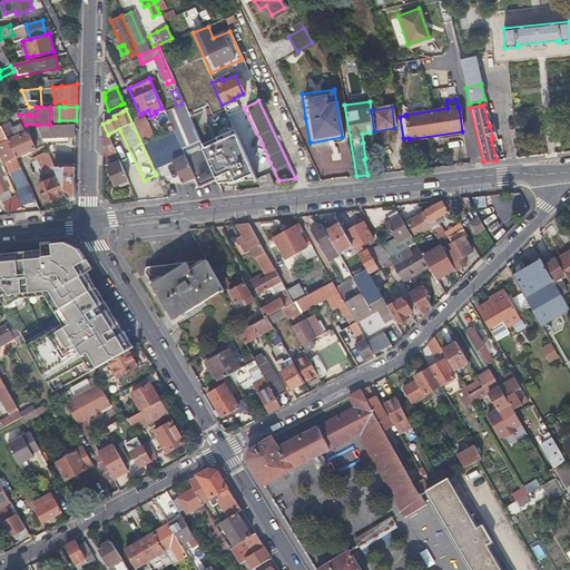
[(0,126),(0,140),(17,134),(12,121),(0,126)]
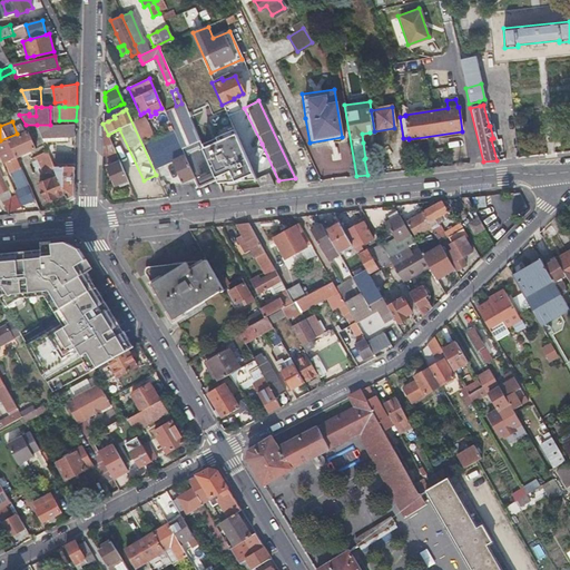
[(37,125),(37,126),(41,135),(76,135),(76,124),(50,125),(37,125)]
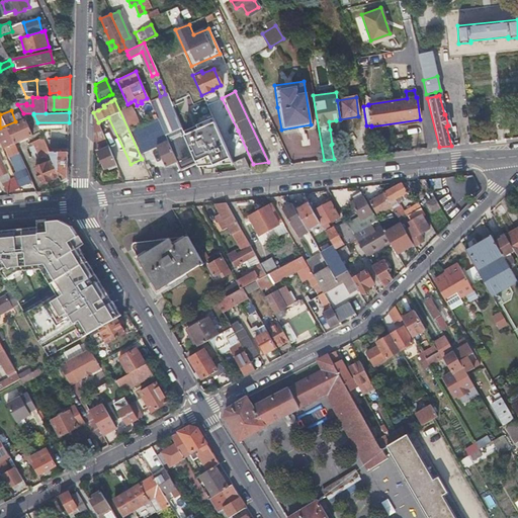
[(166,142),(161,144),(155,147),(164,166),(175,161),(177,165),(194,163),(173,112),(157,119),(166,142)]
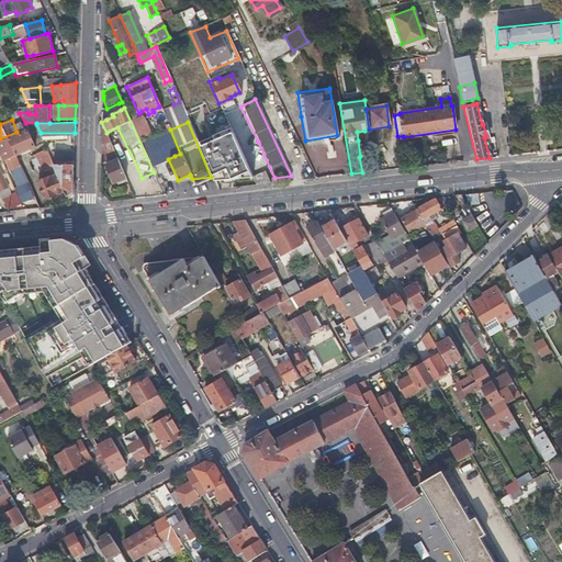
[(57,193),(65,190),(54,164),(53,160),(47,149),(41,133),(36,124),(30,126),(52,172),(43,176),(45,179),(38,182),(47,201),(58,195),(57,193)]
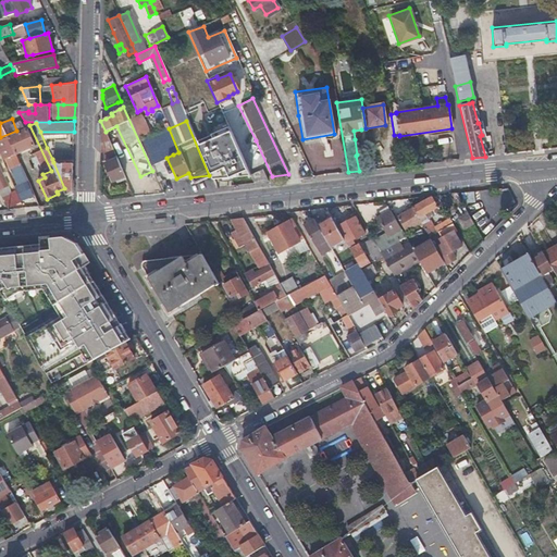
[(25,127),(7,136),(15,153),(19,152),(34,145),(25,127)]
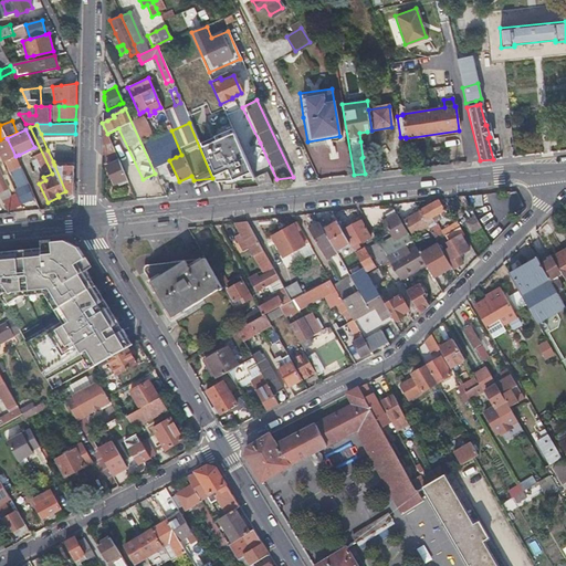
[(368,139),(367,132),(359,133),(360,142),(368,139)]
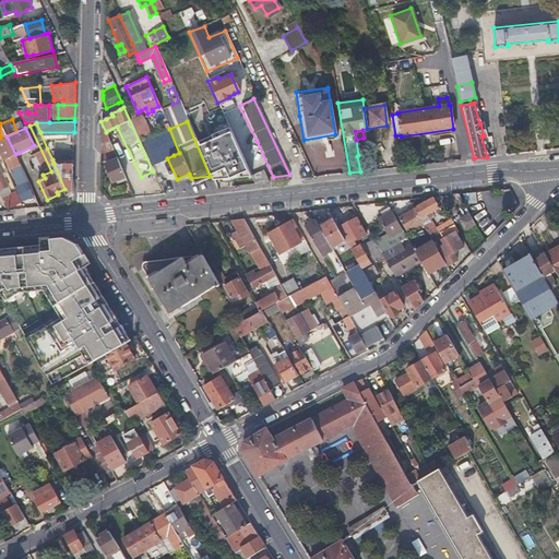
[(15,154),(7,137),(0,140),(0,153),(3,161),(15,154)]
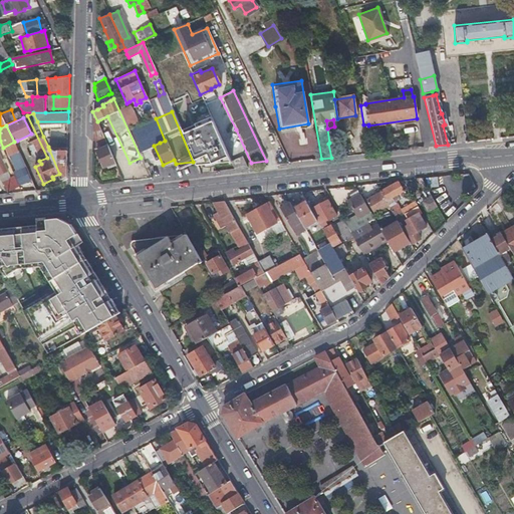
[(54,129),(54,147),(65,147),(65,135),(68,135),(68,129),(54,129)]
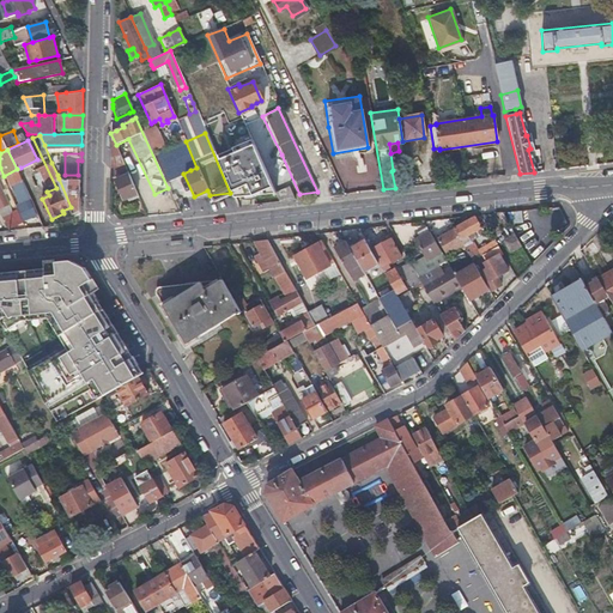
[(128,174),(121,176),(115,180),(123,199),(137,193),(128,174)]
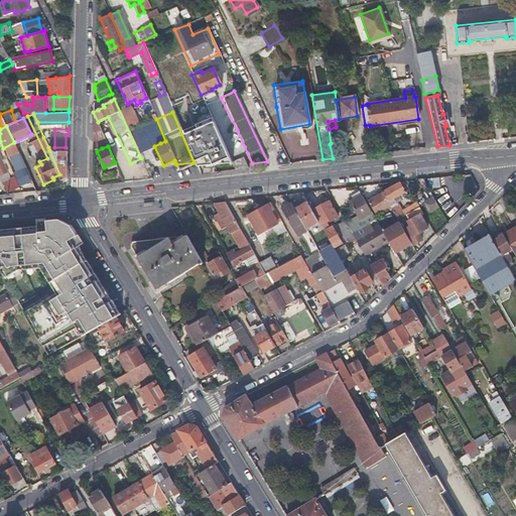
[(49,150),(59,174),(61,179),(68,176),(69,149),(66,149),(66,147),(54,147),(54,150),(49,150)]
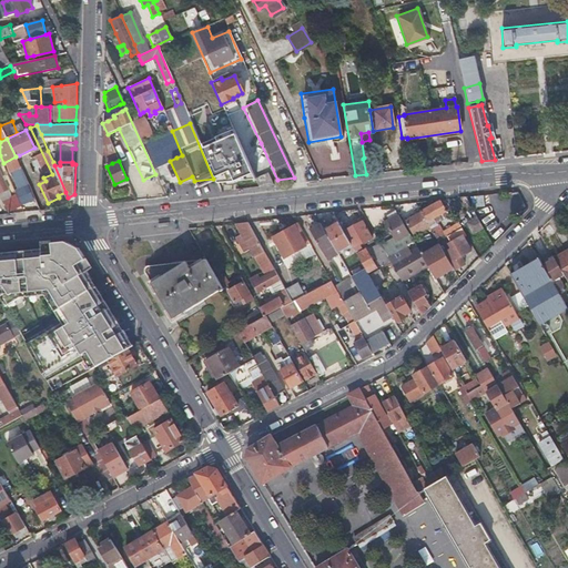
[(262,164),(249,169),(256,186),(272,184),(262,164)]
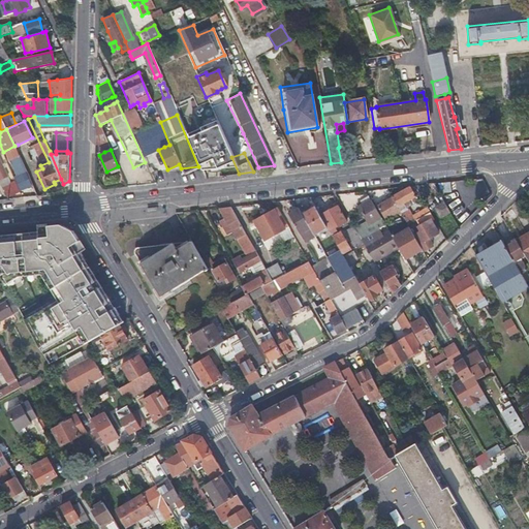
[(239,174),(231,157),(221,162),(227,175),(239,174)]
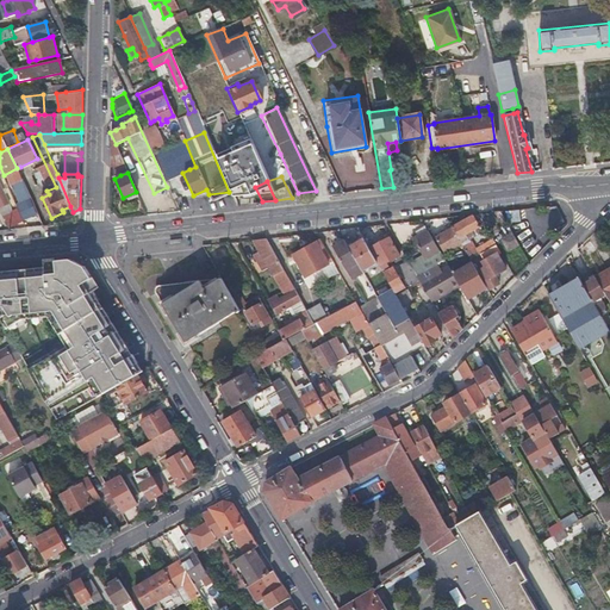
[(0,218),(4,228),(17,222),(12,211),(7,212),(0,194),(0,218)]
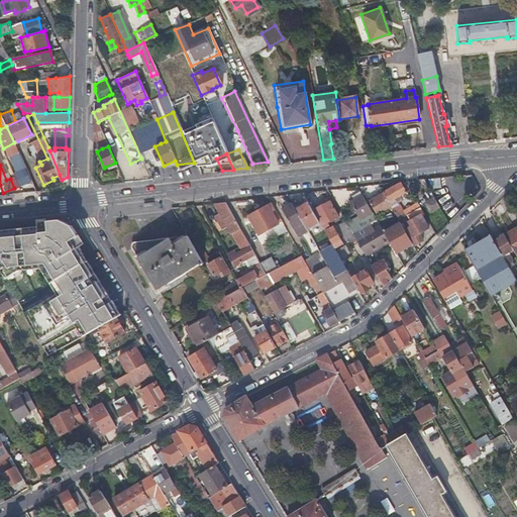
[(401,183),(383,193),(391,207),(399,220),(406,216),(398,202),(404,199),(402,195),(406,192),(401,183)]
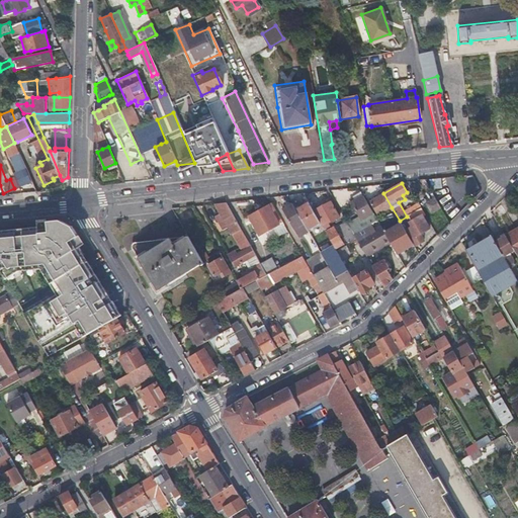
[(392,207),(383,193),(369,200),(377,216),(392,207)]
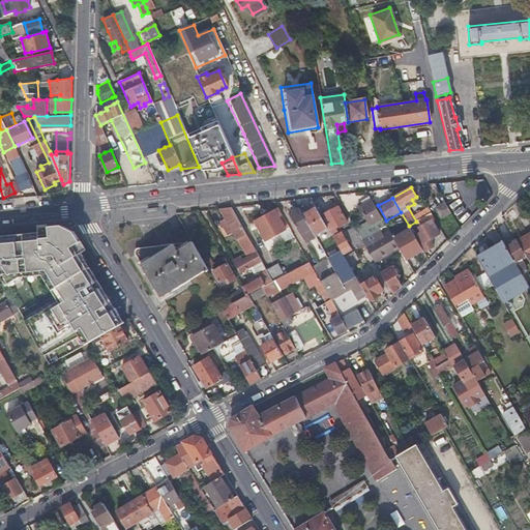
[(359,207),(365,217),(372,227),(374,226),(372,223),(381,217),(371,200),(359,207)]
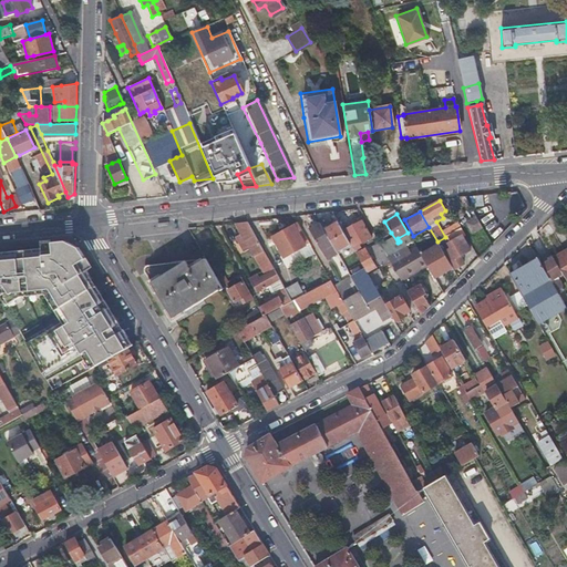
[(476,217),(471,219),(466,223),(473,234),(483,227),(476,217)]
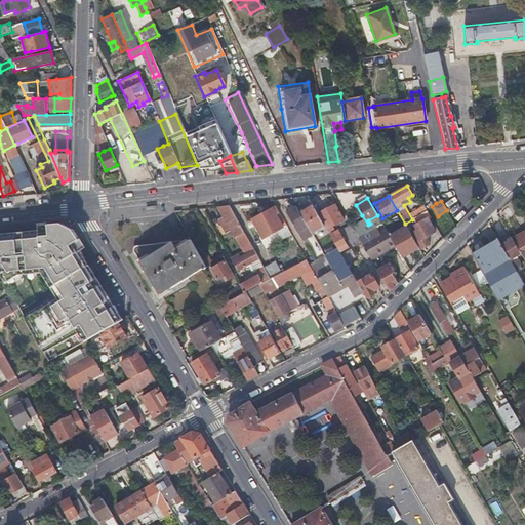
[(325,255),(333,271),(348,295),(352,303),(364,296),(356,281),(340,254),(338,251),(347,247),(337,231),(334,232),(330,227),(344,219),(335,204),(318,214),(324,225),(337,248),(325,255)]
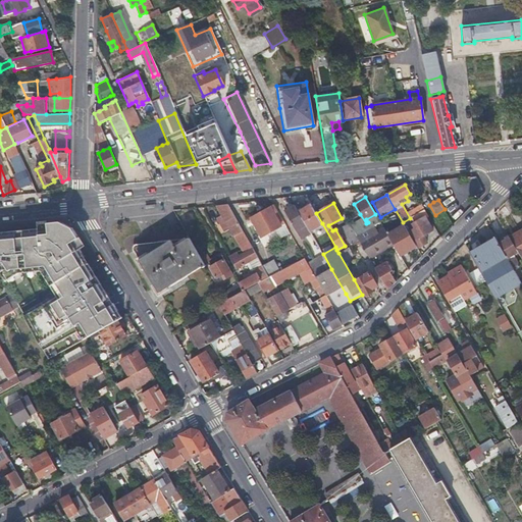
[(221,214),(219,215),(217,216),(225,230),(228,228),(232,236),(243,229),(227,204),(216,205),(221,214)]
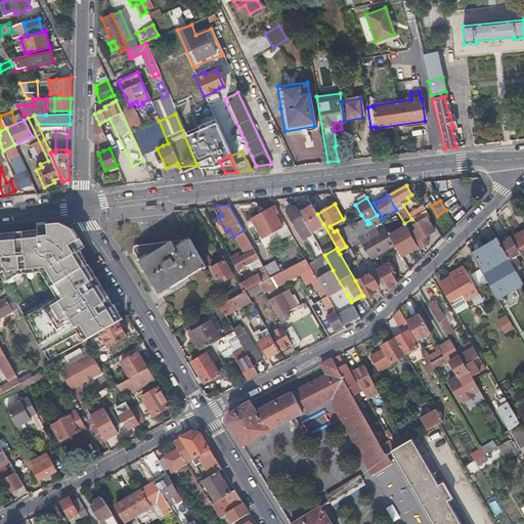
[(252,218),(257,228),(262,237),(282,225),(275,214),(279,212),(275,205),(252,218)]
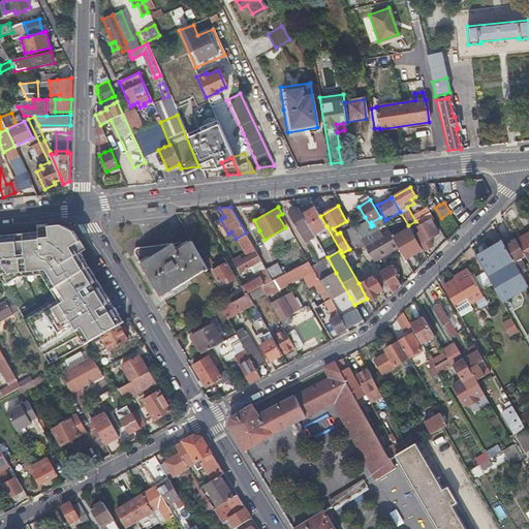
[(314,234),(327,226),(320,216),(315,207),(303,214),(310,227),(314,234)]
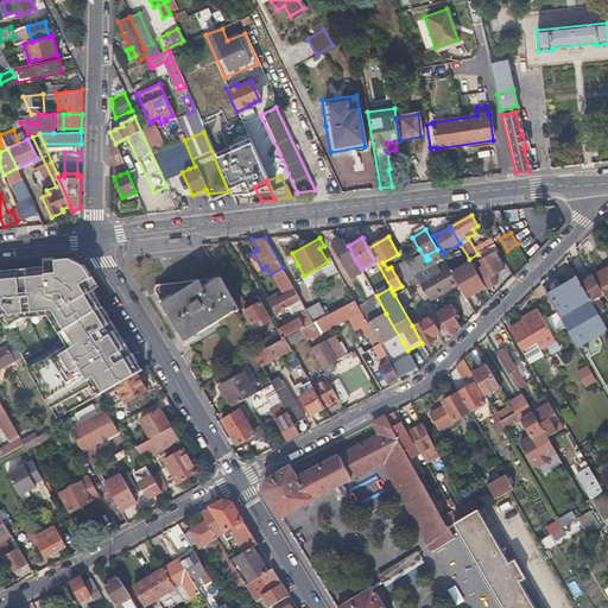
[(352,265),(356,261),(348,246),(343,239),(333,245),(347,268),(352,265)]
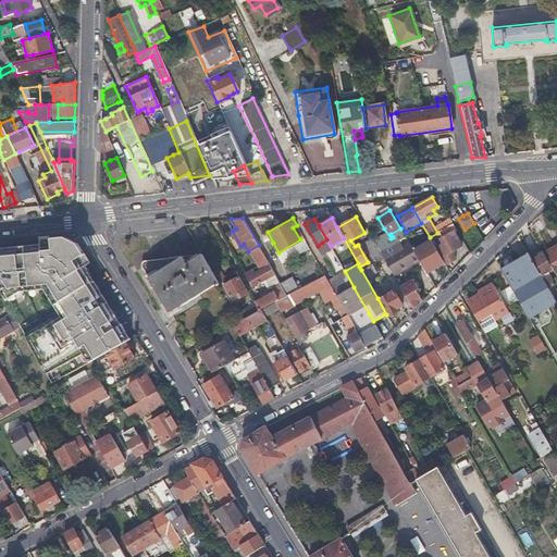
[(437,247),(443,256),(447,264),(456,259),(452,252),(462,246),(455,232),(458,231),(454,223),(444,229),(448,235),(450,239),(443,244),(437,247)]
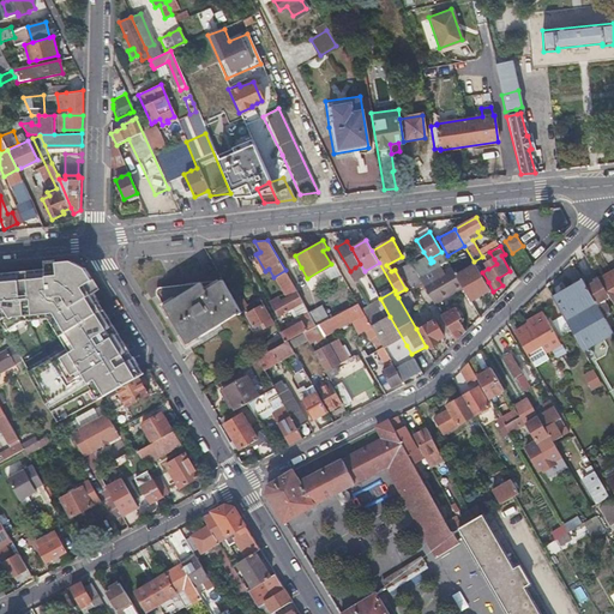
[(419,277),(416,272),(410,263),(401,268),(413,289),(422,283),(419,277)]
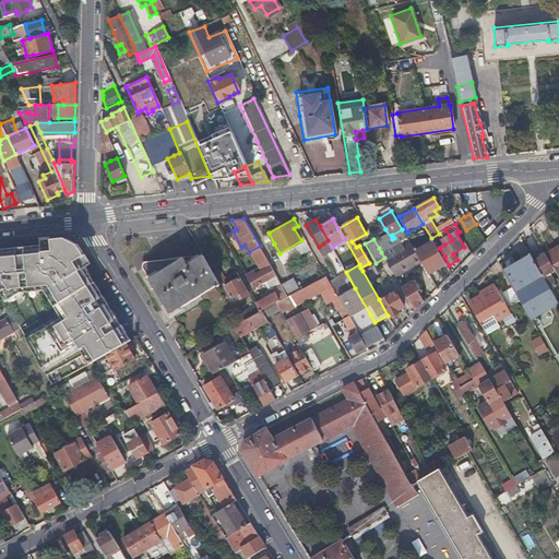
[(431,239),(414,250),(420,261),(429,275),(447,264),(431,239)]
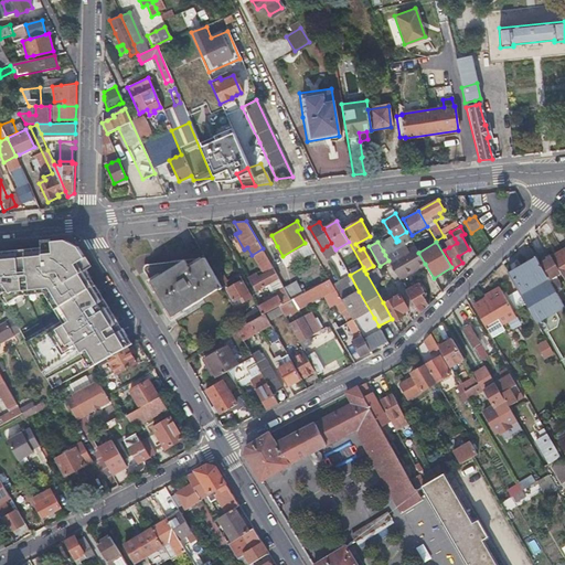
[(334,257),(339,256),(336,249),(331,243),(327,246),(334,257)]
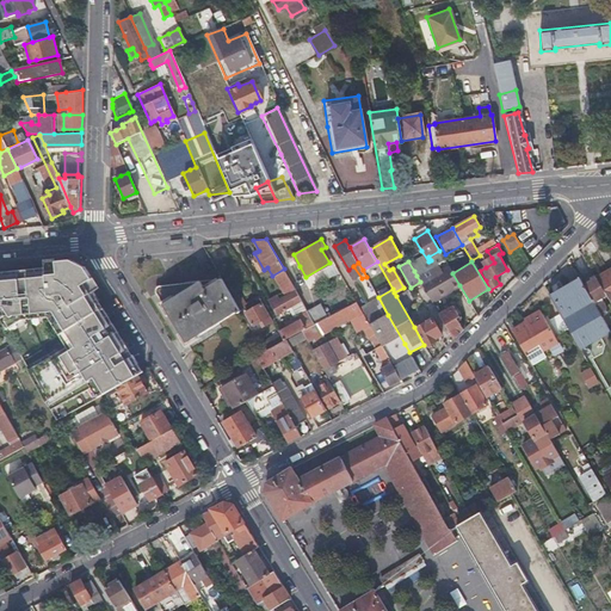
[(420,283),(432,302),(460,285),(452,273),(449,266),(427,279),(420,283)]
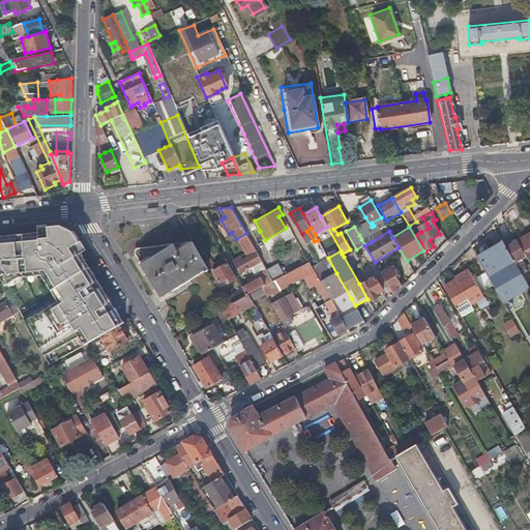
[(254,246),(246,233),(236,239),(243,252),(254,246)]
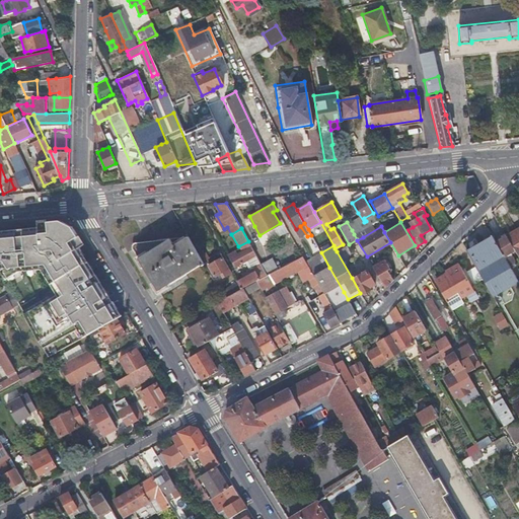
[(518,228),(506,236),(516,253),(518,257),(518,255),(518,228)]
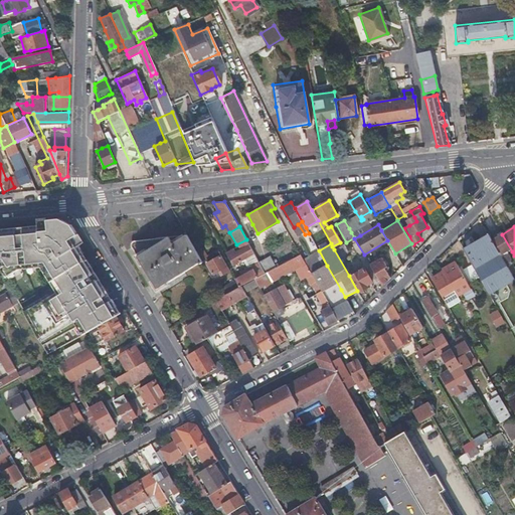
[(32,233),(31,233),(30,234),(26,228),(13,236),(24,255),(40,247),(32,233)]
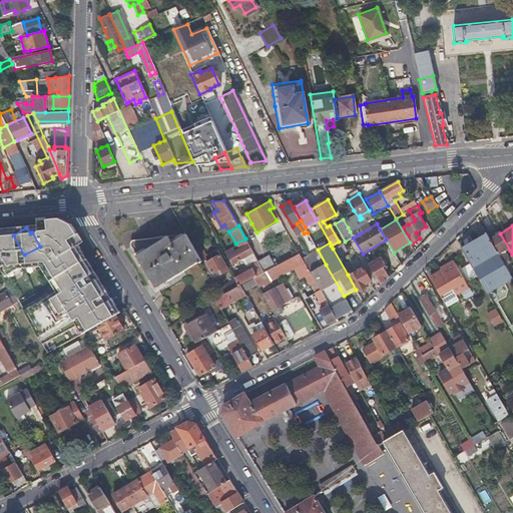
[(359,234),(356,228),(350,231),(353,236),(353,237),(359,234)]
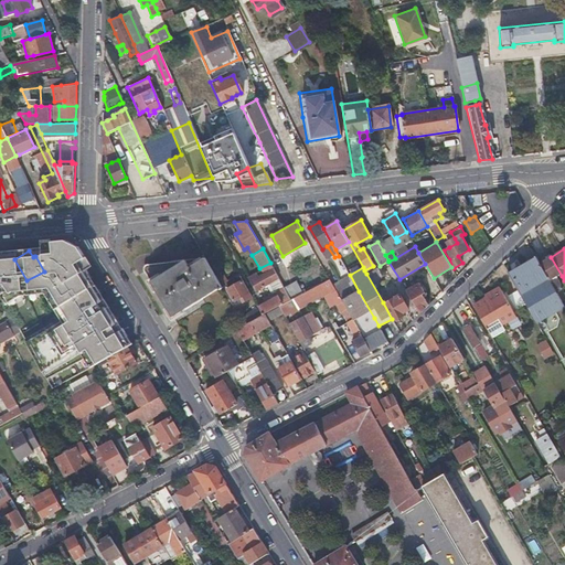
[(1,281),(8,277),(14,274),(3,254),(0,255),(0,285),(2,284),(1,281)]
